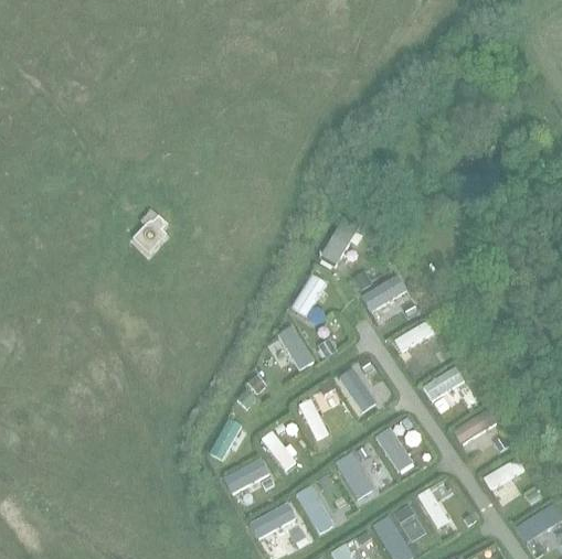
[(147,224),(135,237),(151,253),(169,233),(165,228),(170,223),(160,214),(154,206),(141,219),(147,224)]
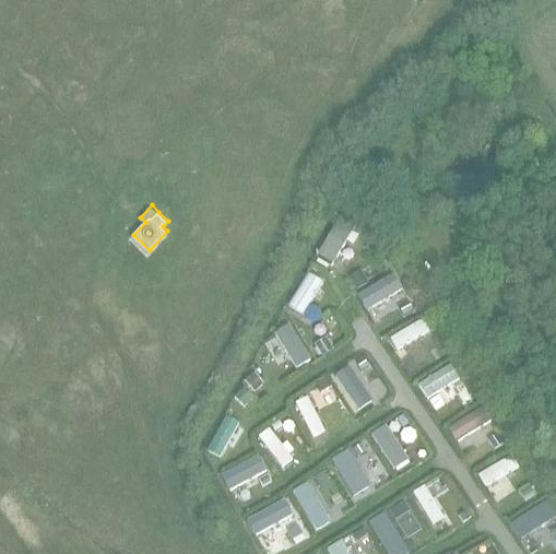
[(357,222),(342,212),(315,256),(330,264),(357,222)]
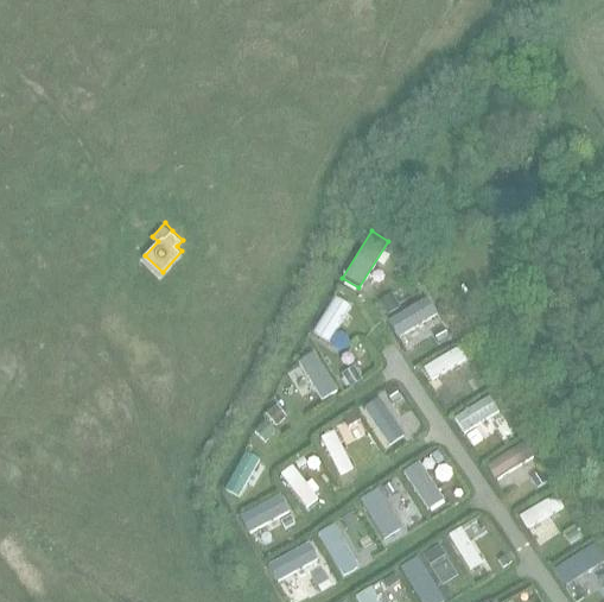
[(393,291),(381,298),(389,311),(401,304),(393,291)]
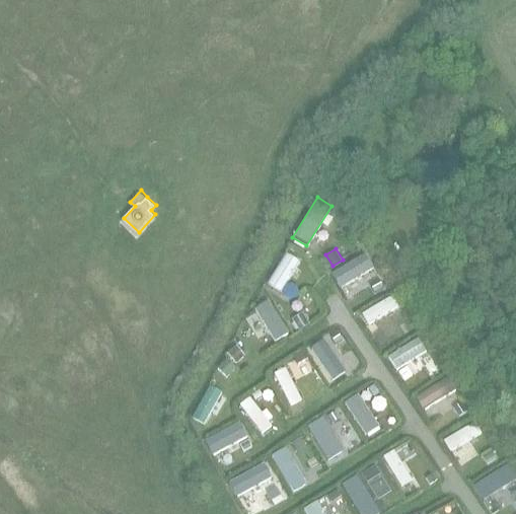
[(299,261),(286,251),(267,281),(280,290),(299,261)]
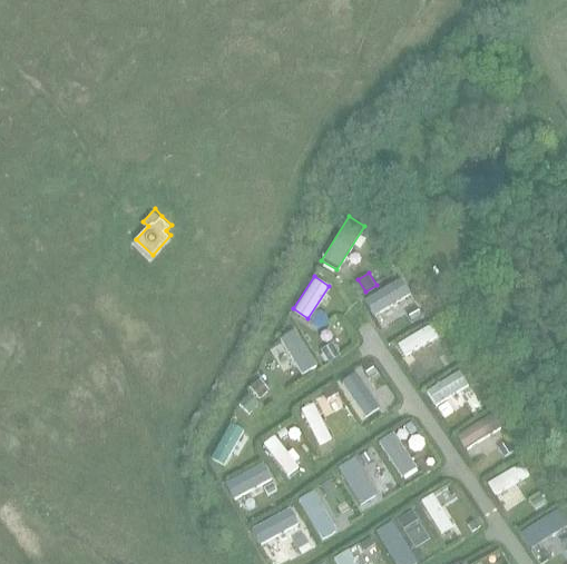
[(397,276),(362,296),(371,310),(406,290),(397,276)]
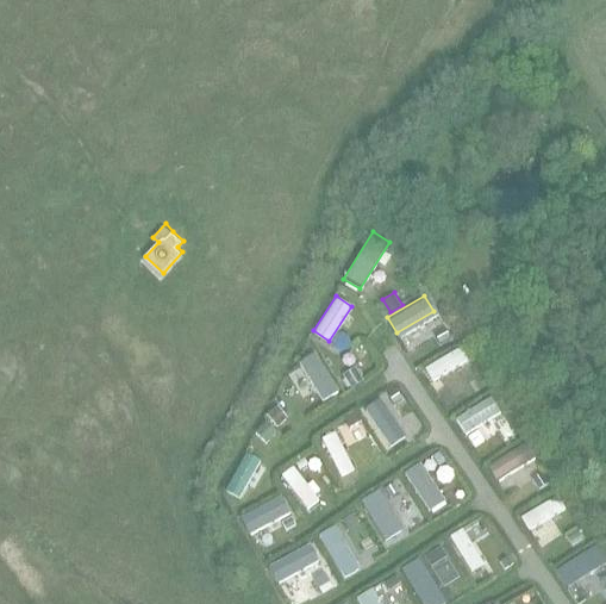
[(449,331),(441,336),(447,346),(455,341),(449,331)]
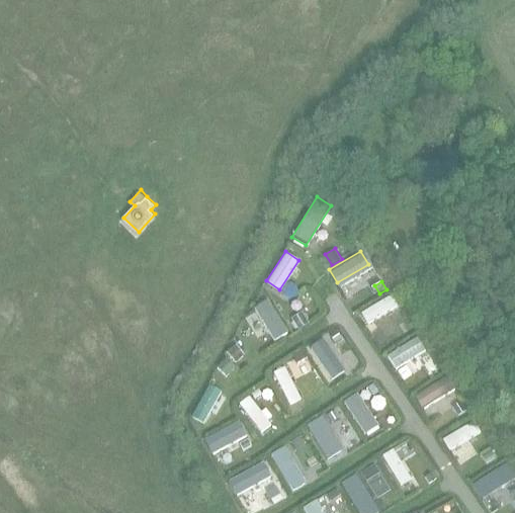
[(392,292),(360,312),(367,322),(399,304),(392,292)]
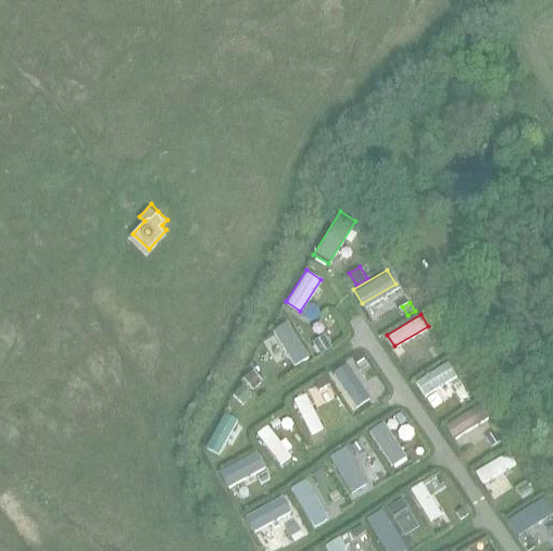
[(310,357),(287,320),(272,328),(294,365),(310,357)]
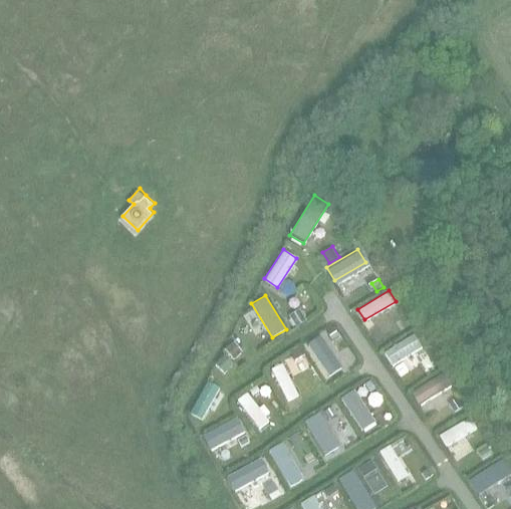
[(301,307),(291,313),(297,324),(307,317),(301,307)]
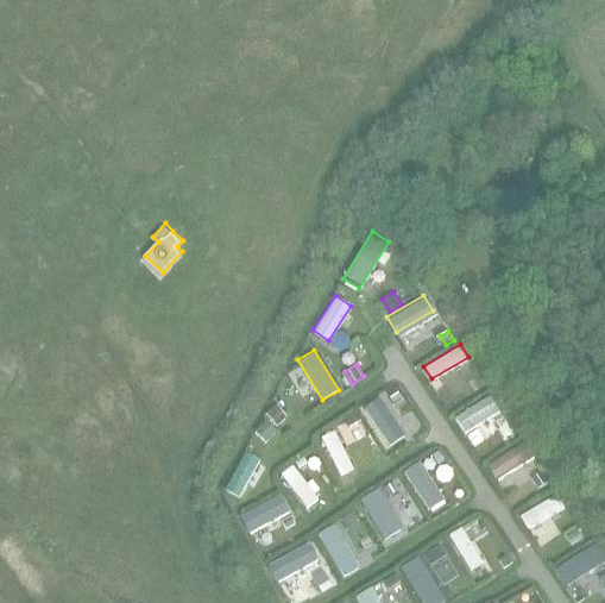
[(396,377),(385,385),(394,396),(404,389),(396,377)]
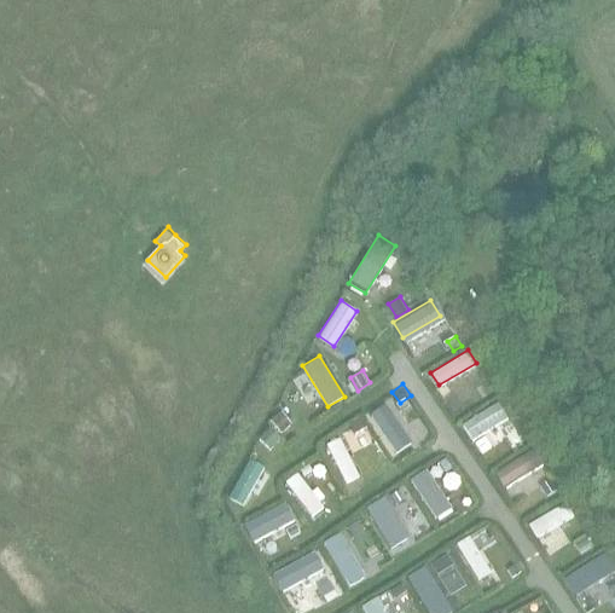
[(456,392),(447,397),(456,410),(463,405),(456,392)]
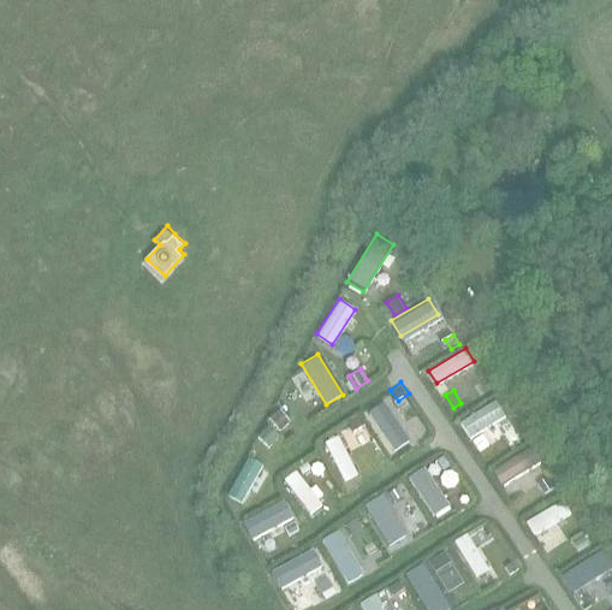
[(403,436),(379,397),(364,406),(390,445),(403,436)]
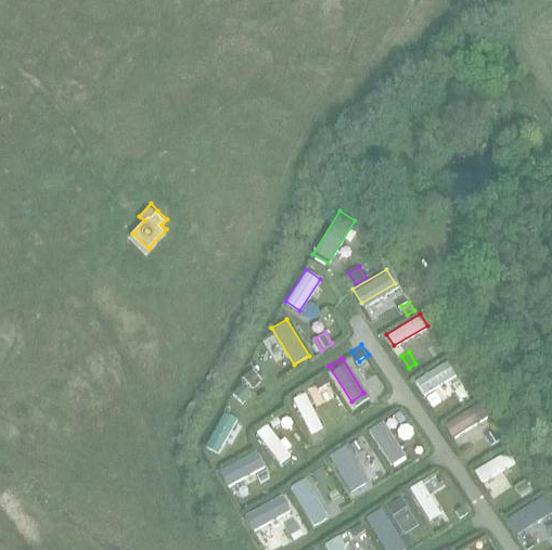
[(448,359),(415,380),(424,394),(457,373),(448,359)]
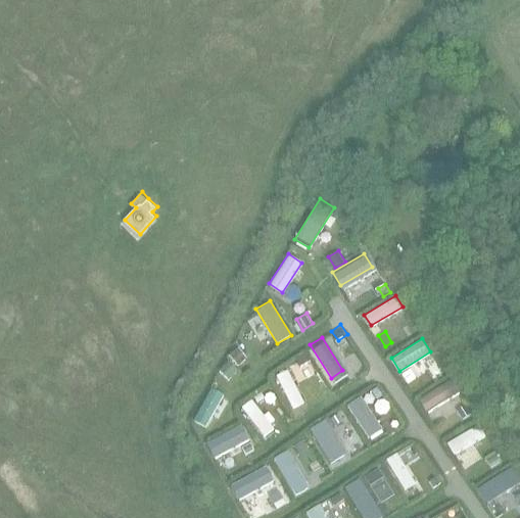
[(239,345),(231,352),(239,364),(248,357),(239,345)]
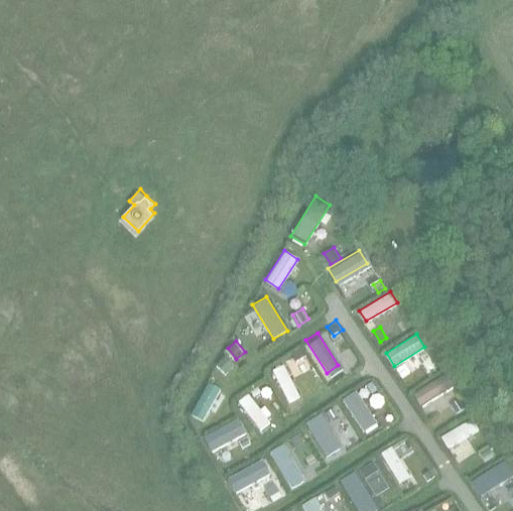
[(303,346),(293,351),(297,360),(308,354),(303,346)]
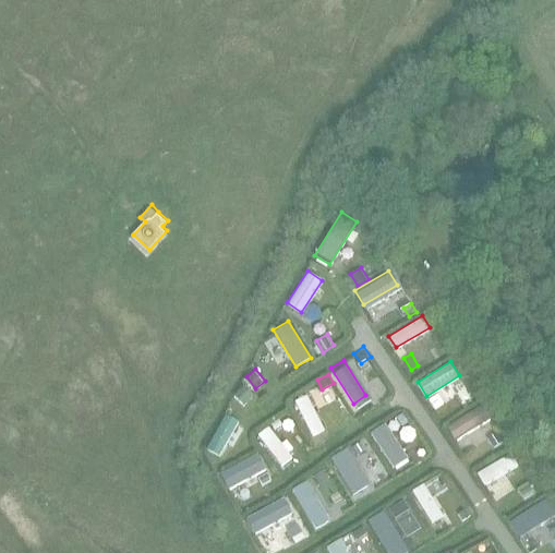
[(245,382),(236,393),(245,403),(255,392),(245,382)]
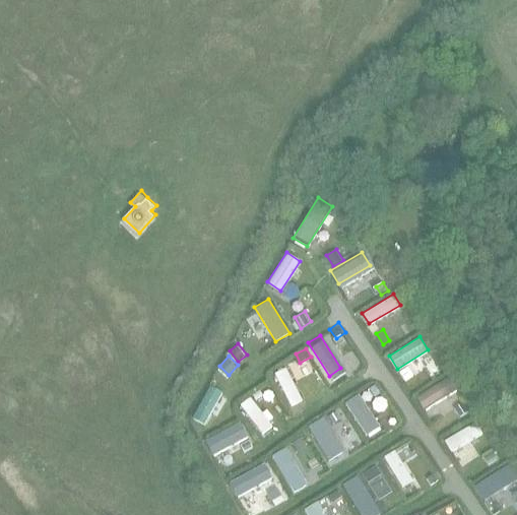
[(436,358),(427,364),(433,372),(442,366),(436,359),(436,358)]
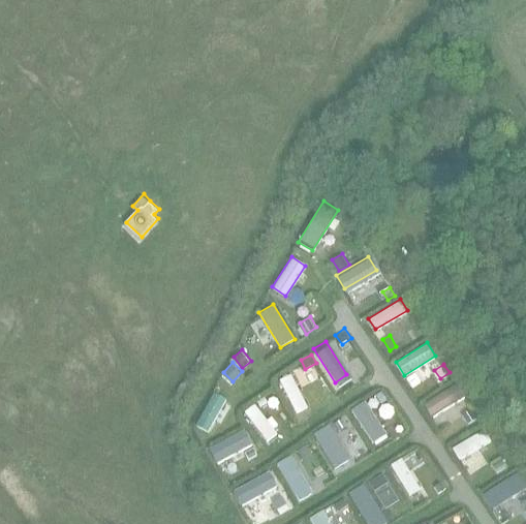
[(297,412),(307,406),(290,373),(279,379),(297,412)]
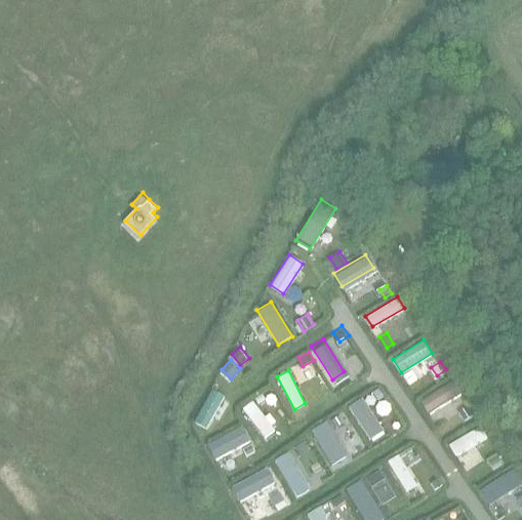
[(419,400),(428,413),(464,391),(455,377),(419,400)]
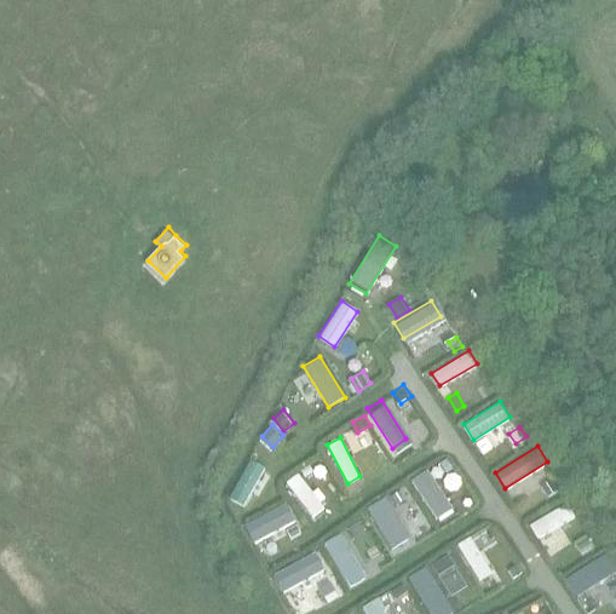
[(264,466),(251,459),(229,497),(242,505),(264,466)]
